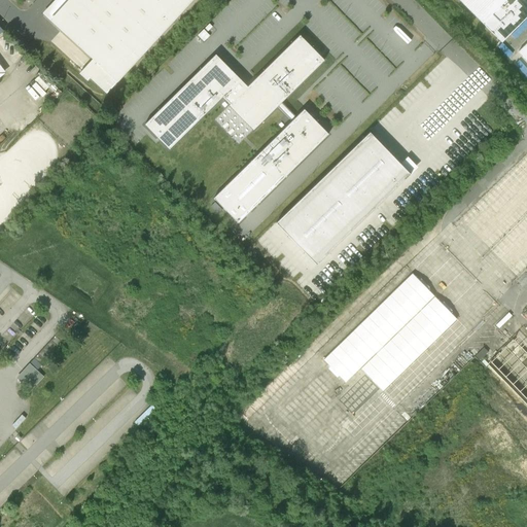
[(59,0),(45,15),(93,60),(79,74),(86,81),(90,79),(106,95),(192,0),(59,0)]
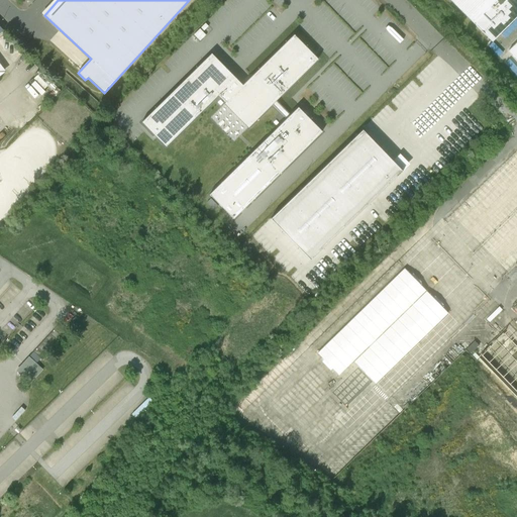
[(449,0),(474,23),(497,0),(449,0)]
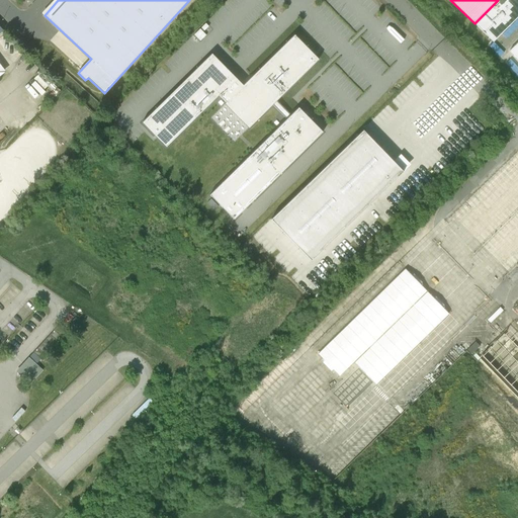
[(517,0),(498,0),(475,23),(494,42),(517,17),(517,0)]
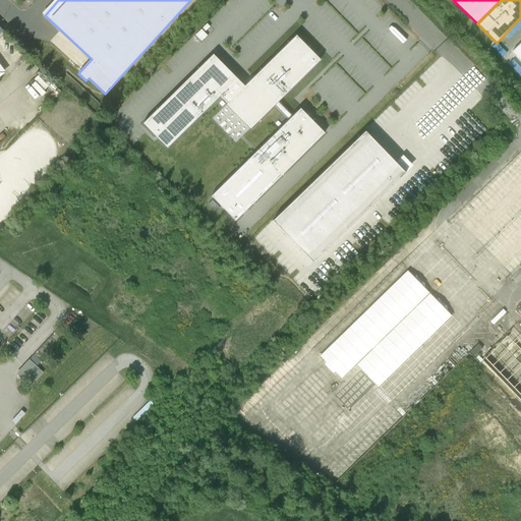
[(226,105),(250,129),(274,106),(278,102),(321,60),(296,36),(244,87),(227,104),(226,105)]
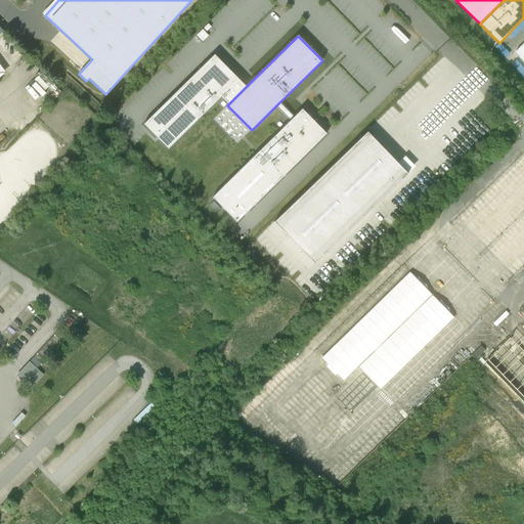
[(238,80),(214,55),(143,125),(168,149),(221,97),(228,104),(246,87),(238,80)]
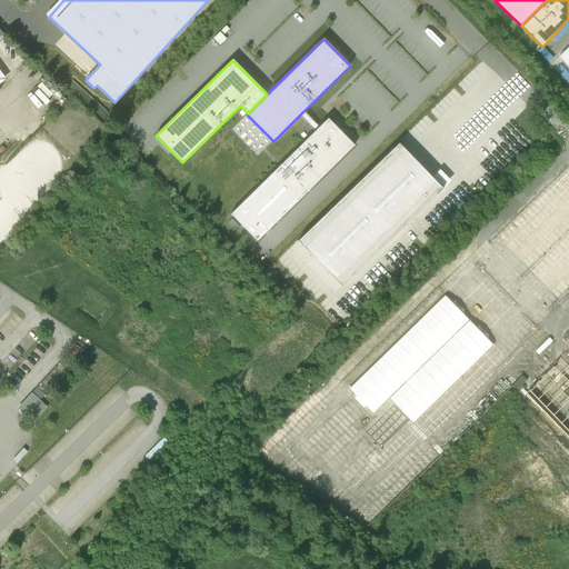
[(20,123),(40,109),(36,103),(16,118),(20,123)]
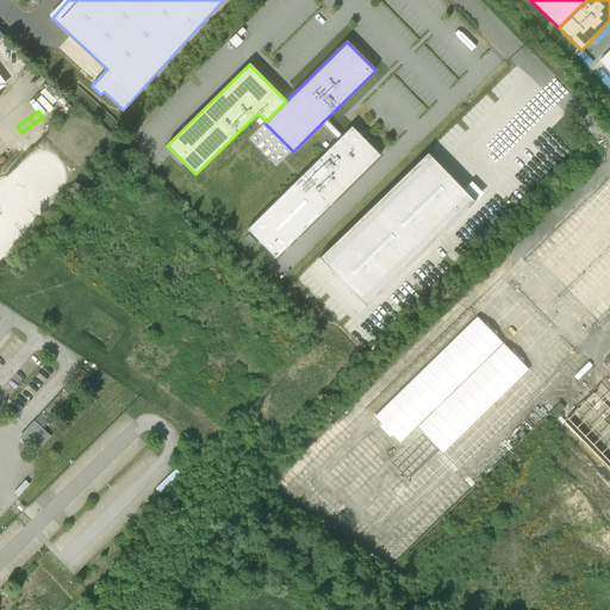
[(321,124),(337,141),(342,136),(325,119),(321,124)]
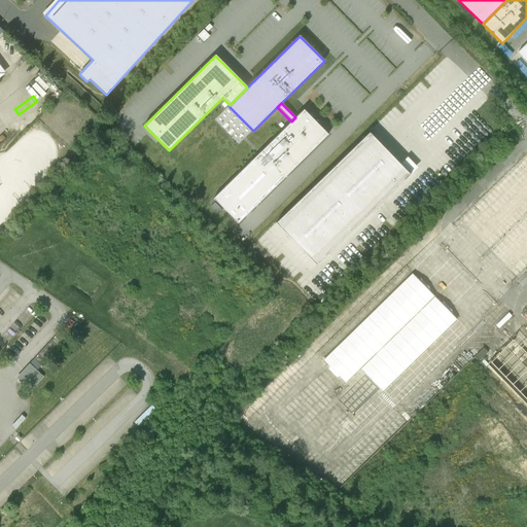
[(213,199),(238,223),(328,135),(304,110),(295,117),(291,121),(213,199)]
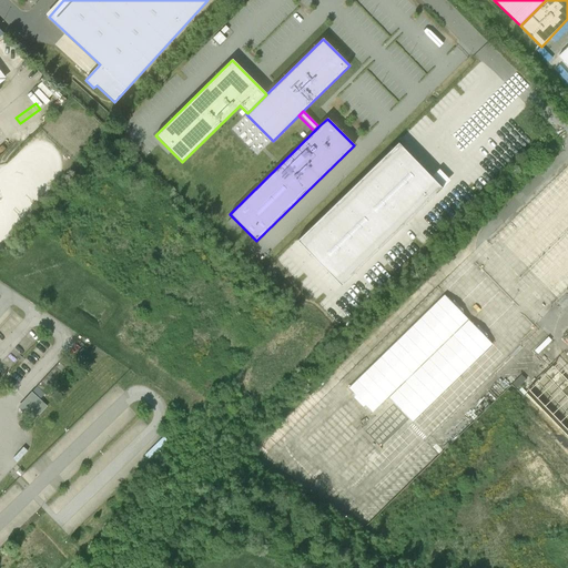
[(442,189),(397,143),(297,241),(341,286),(442,189)]
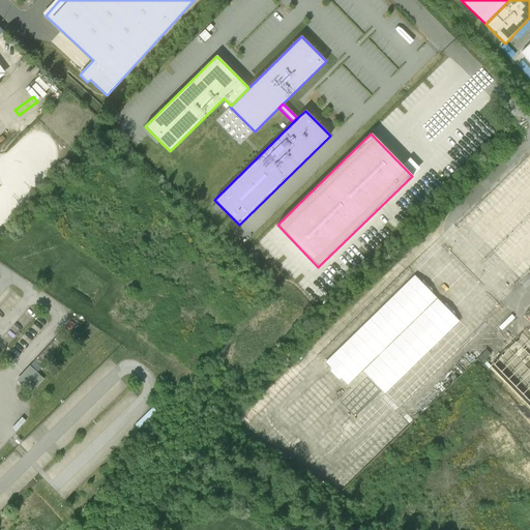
[(514,285),(529,267),(529,261),(528,264),(523,259),(506,277),(514,285)]
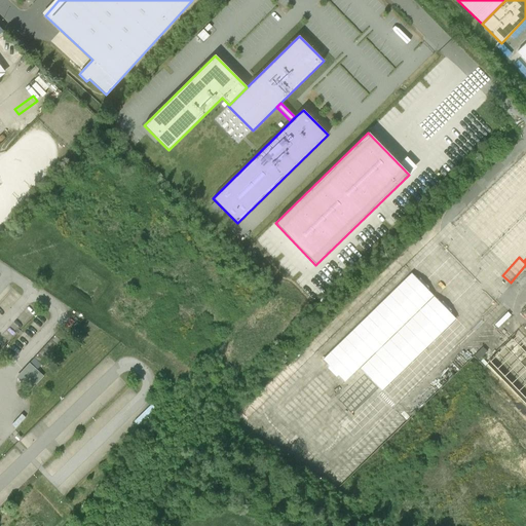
[(34,359),(43,367),(68,340),(59,332),(34,359)]
